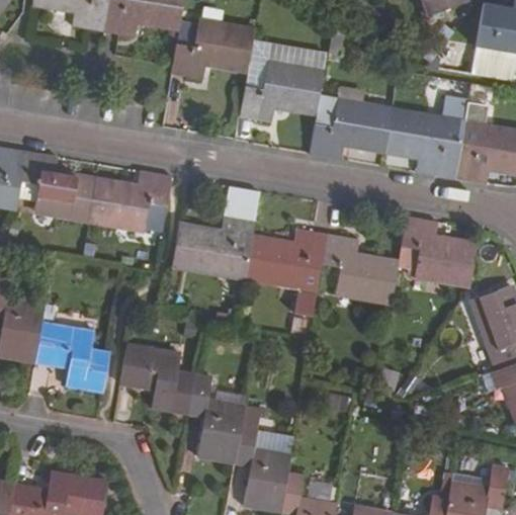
[(0,33),(0,13),(11,0),(0,0),(0,39),(3,36),(0,33)]
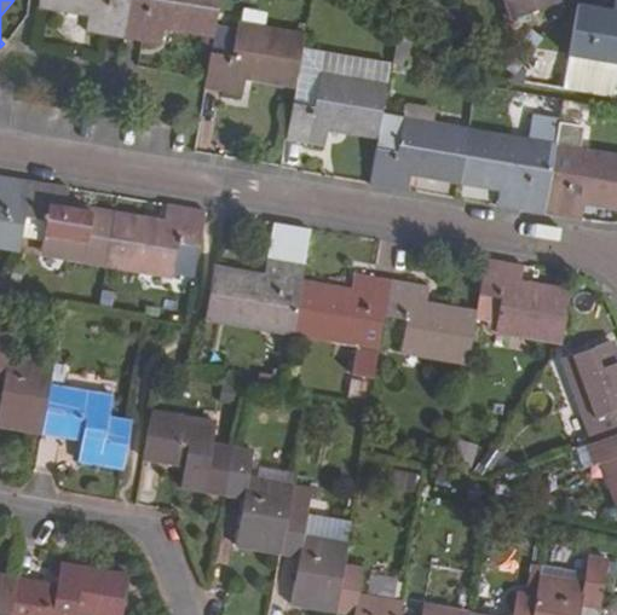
[(125,33),(130,0),(46,0),(91,9),(87,27),(125,33)]
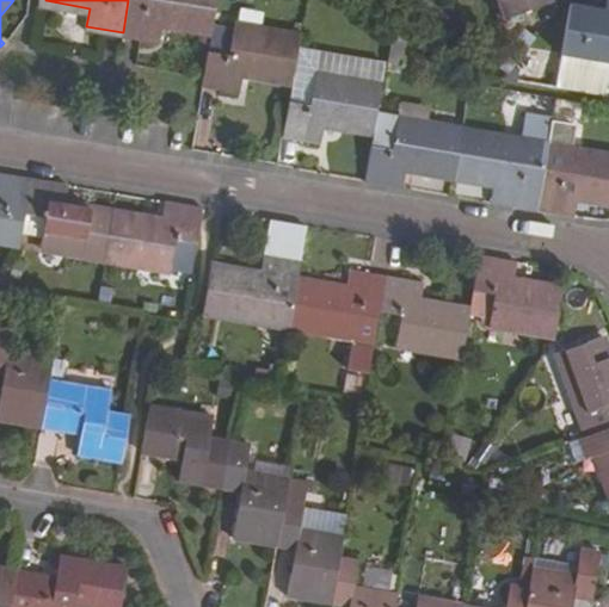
[(211,29),(216,0),(128,0),(123,32),(159,39),(161,19),(211,29)]
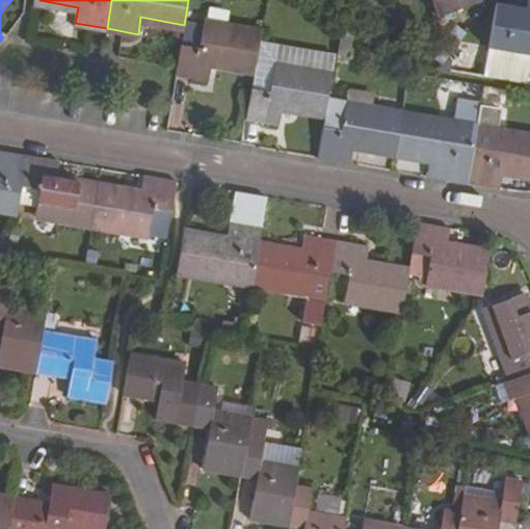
[(435,0),(440,10),(469,0),(435,0)]
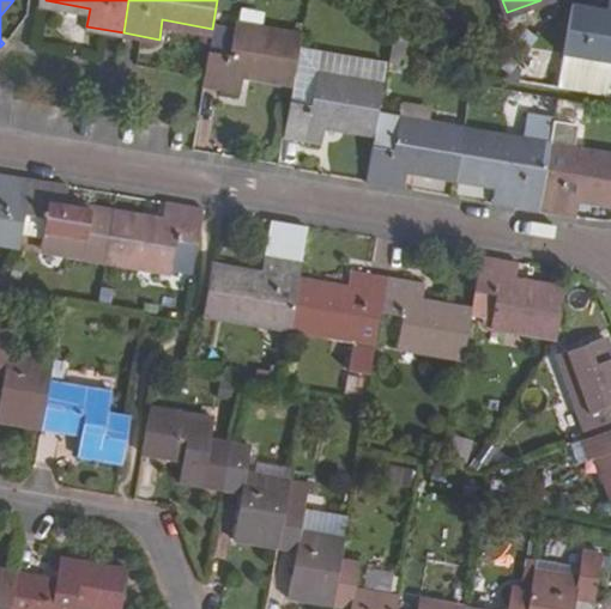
[(573,0),(558,86),(610,95),(610,0),(609,0),(608,6),(579,0),(573,0)]
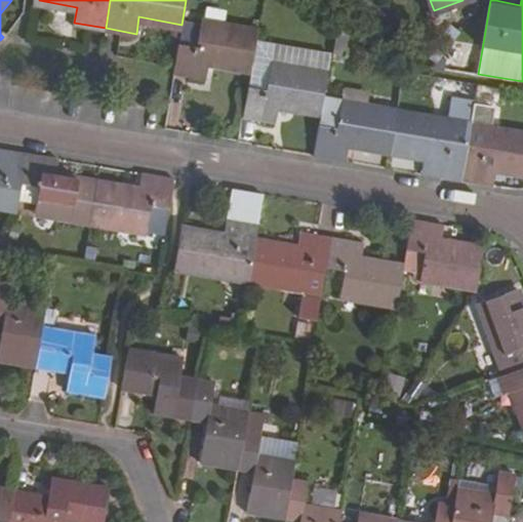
[(202,18),(197,43),(178,40),(174,63),(173,71),(205,76),(208,59),(251,67),(258,27),(202,18)]
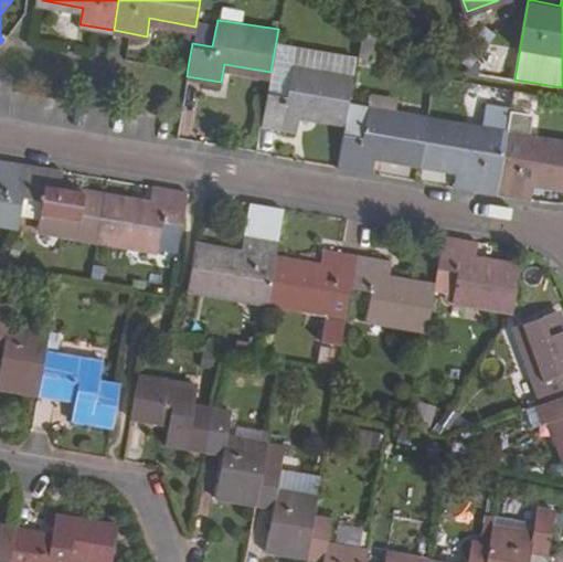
[(481,63),(471,62),(465,71),(479,74),(481,63)]
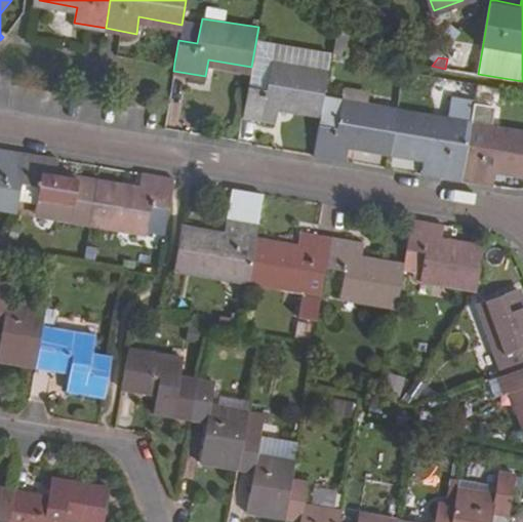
[(275,119),(277,104),(321,111),(327,71),(270,61),(266,88),(248,84),(243,115),(275,119)]
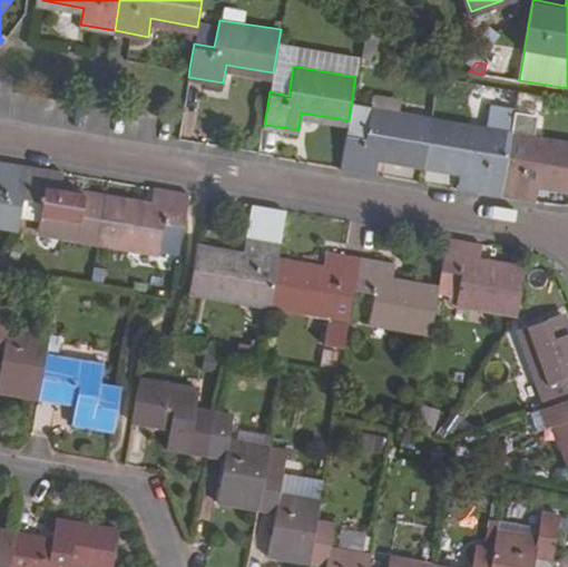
[(371,107),(366,136),(346,133),(340,166),(375,173),(378,153),(424,162),(431,118),(371,107)]
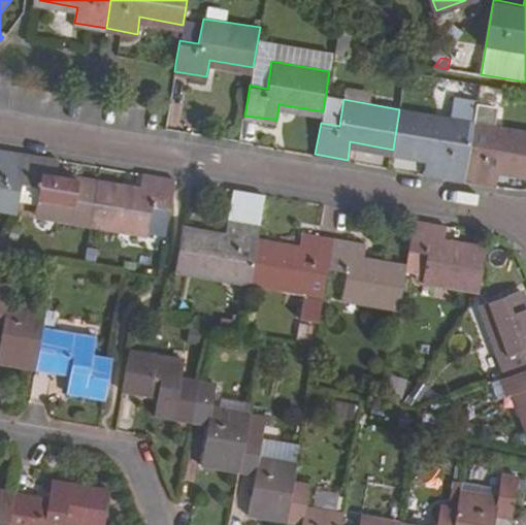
[(393,150),(436,157),(432,174),(464,179),(469,149),(473,123),(399,109),(393,150)]
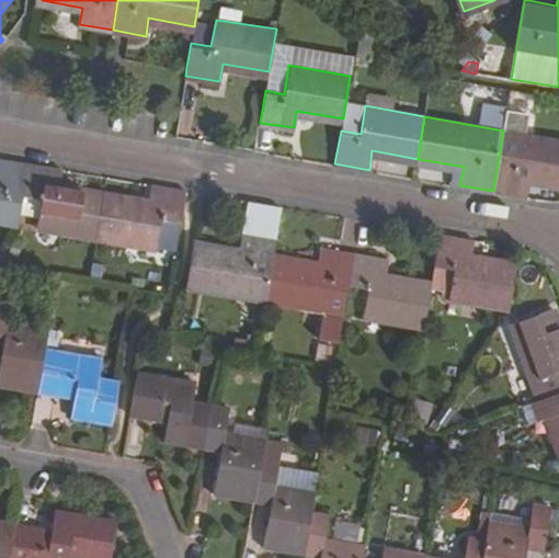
[(558,140),(503,131),(499,158),(493,191),(526,196),(528,179),(558,183),(558,140)]
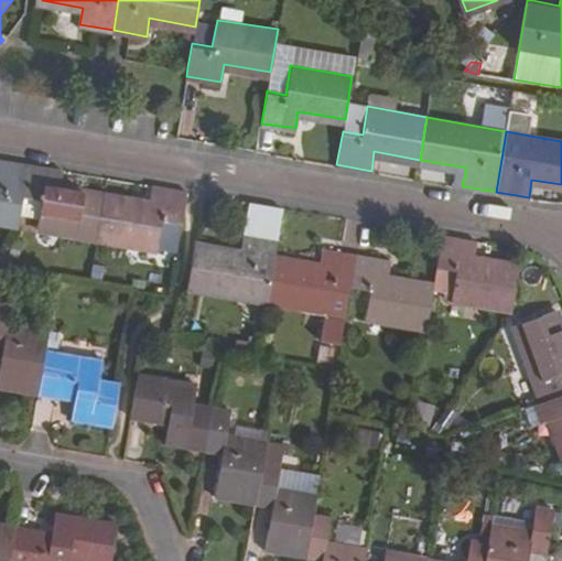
[(0,220),(19,225),(24,196),(29,164),(0,159),(0,220)]
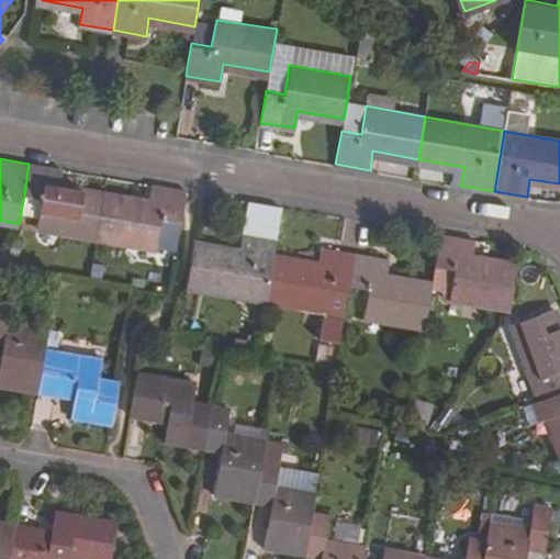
[(104,193),(60,186),(63,169),(29,164),(24,196),(43,198),(38,226),(97,236),(104,193)]
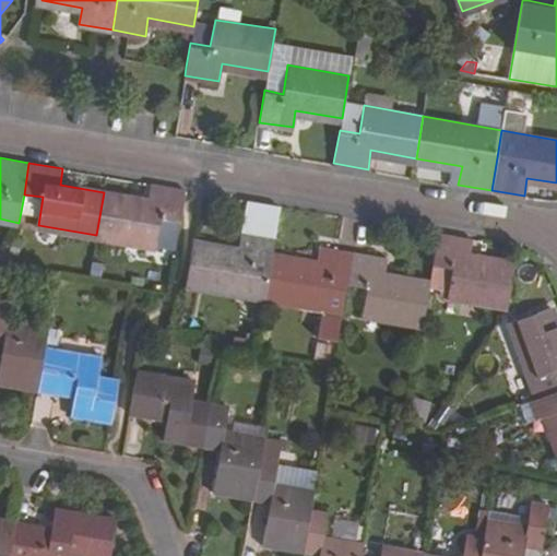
[(155,244),(161,217),(179,221),(185,189),(152,182),(149,200),(104,192),(96,235),(155,245),(155,244)]
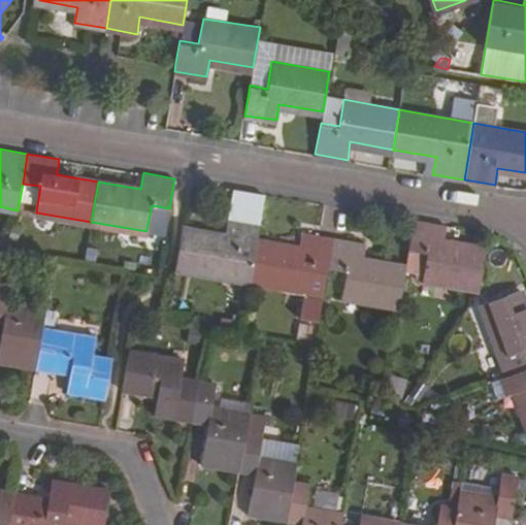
[(165,233),(169,208),(152,205),(146,230),(165,233)]
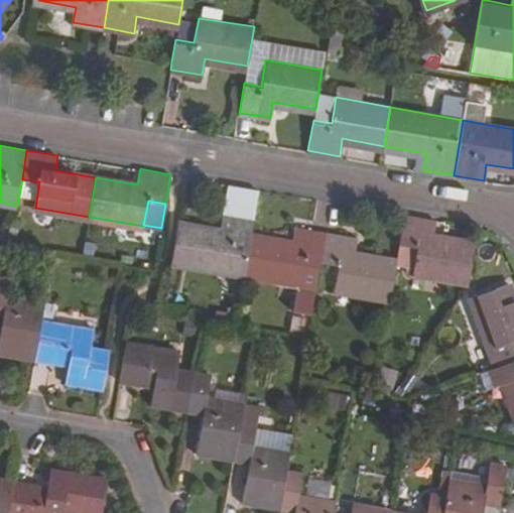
[(220,229),(178,223),(171,261),(228,271),(229,263),(246,266),(251,235),(254,219),(222,214),(220,229)]
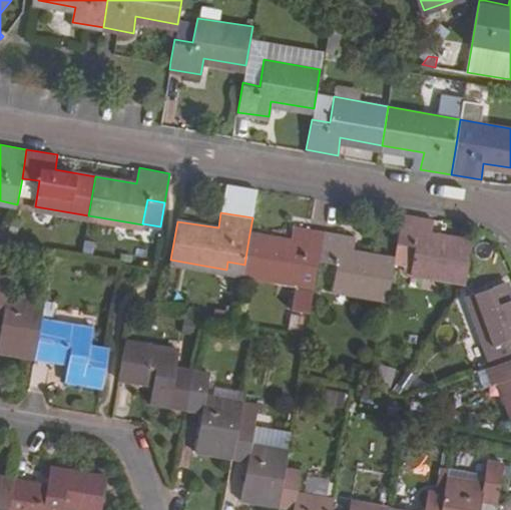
[(473,240),(431,233),(434,217),(402,212),(397,240),(416,244),(411,270),(466,280),(473,240)]
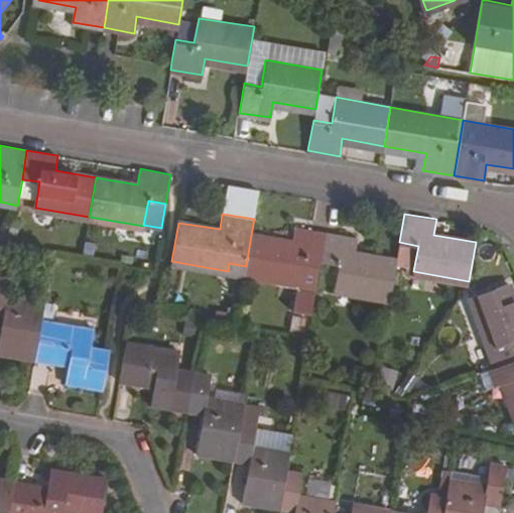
[(294,226),(292,241),(251,235),(244,273),(299,283),(317,286),(322,260),(327,232),(294,226)]
